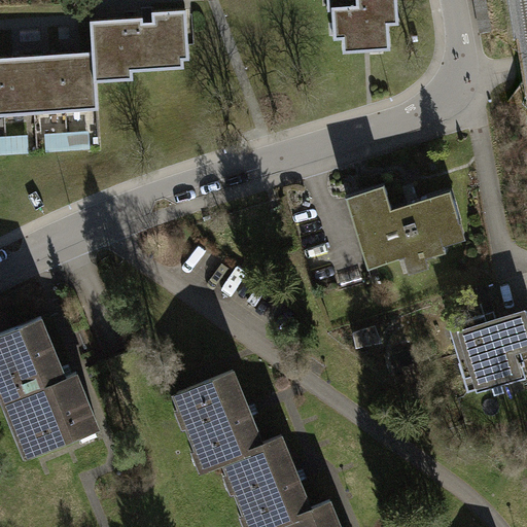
[(327,0),(328,8),(332,7),(334,20),(342,19),(343,35),(344,49),(391,46),(389,22),(399,21),(397,0),(327,0)]
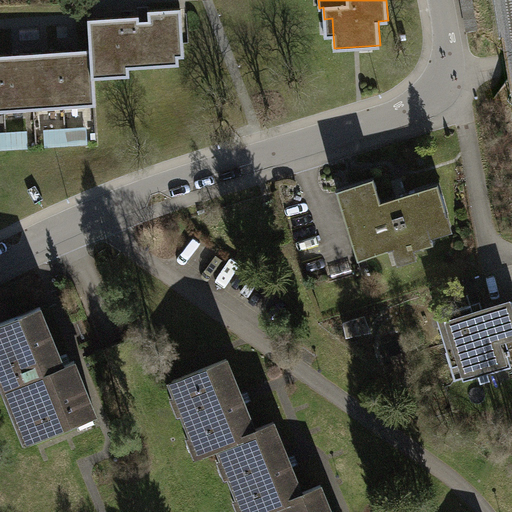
[(138,7),(138,16),(139,22),(144,21),(149,21),(149,10),(148,6),(138,7)]
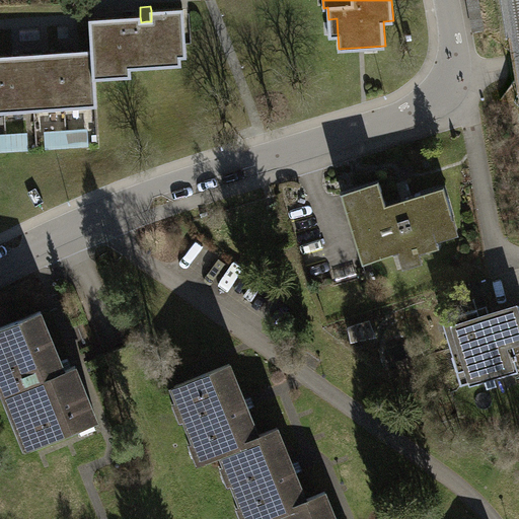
[(89,19),(91,51),(93,51),(94,79),(115,78),(115,77),(115,70),(130,69),(165,67),(165,66),(164,59),(181,57),(187,57),(183,8),(151,10),(151,21),(146,21),(141,22),(140,16),(89,19)]
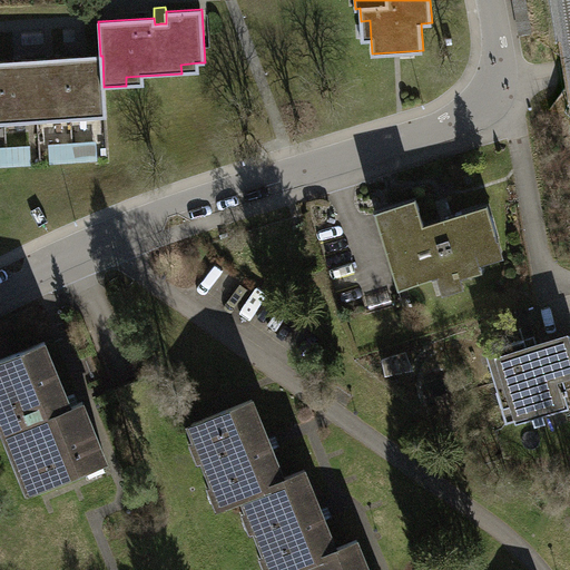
[(370,20),(361,21),(362,38),(371,38),(370,20)]
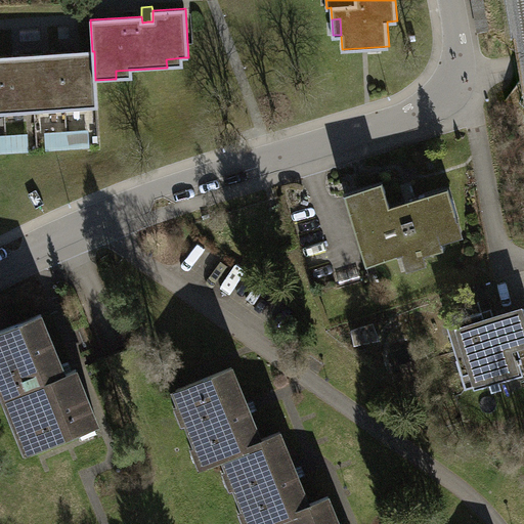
[(79,52),(61,53),(66,110),(97,107),(95,80),(94,51),(92,51),(79,52)]
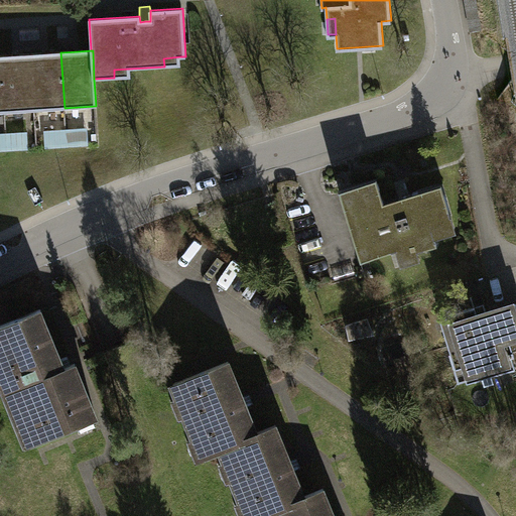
[(46,53),(31,54),(34,110),(65,108),(60,52),(46,53)]
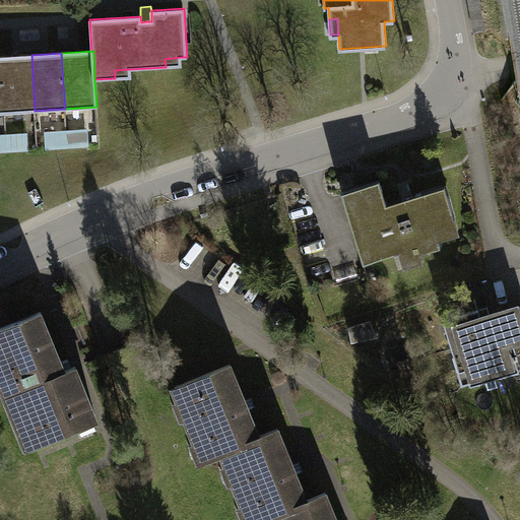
[(16,56),(1,57),(5,113),(35,111),(31,55),(16,56)]
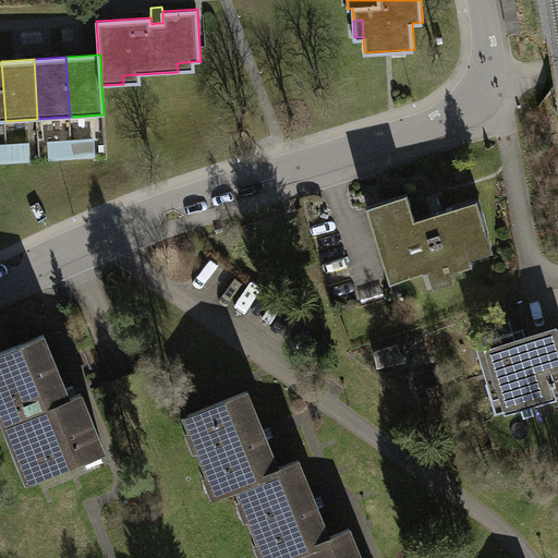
[(195,70),(195,61),(177,63),(178,71),(195,70)]
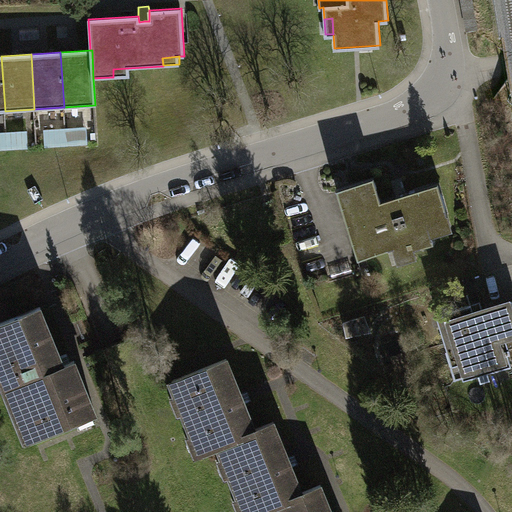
[(129,75),(128,68),(113,69),(113,76),(129,75)]
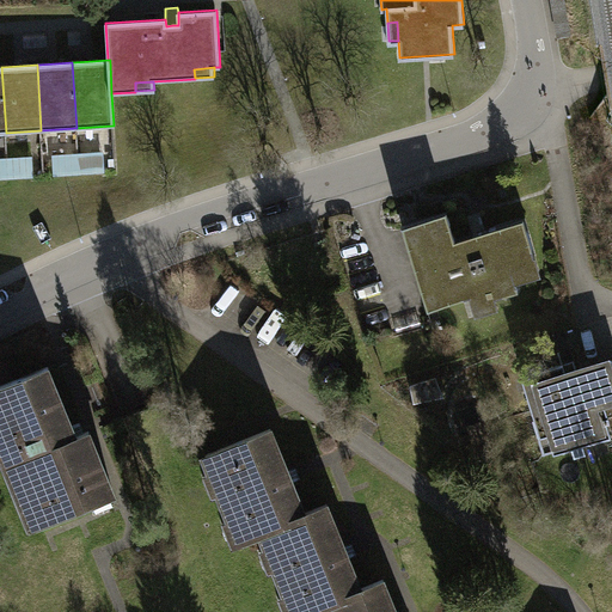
[(79,158),(80,173),(105,172),(104,157),(79,158)]
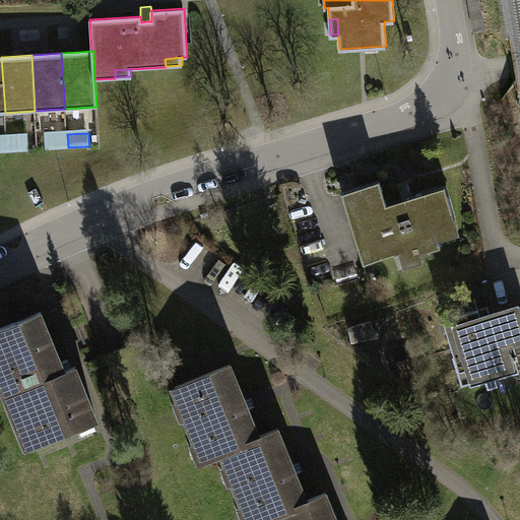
[(67,134),(47,136),(47,148),(68,147),(67,134)]
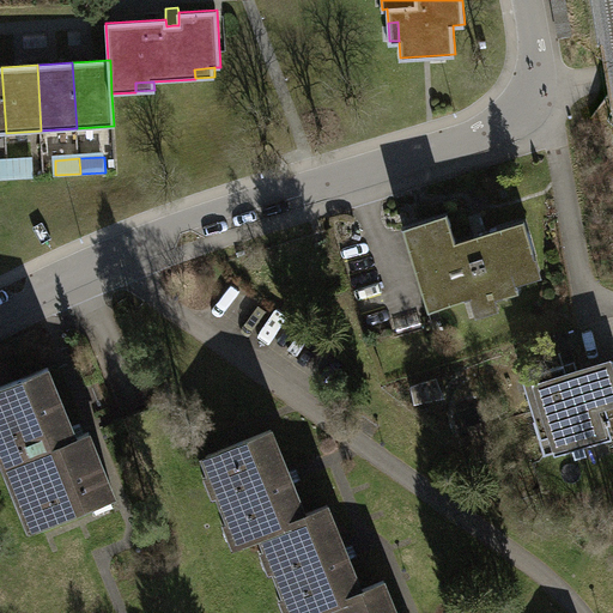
[(32,163),(7,164),(8,178),(34,177),(32,163)]
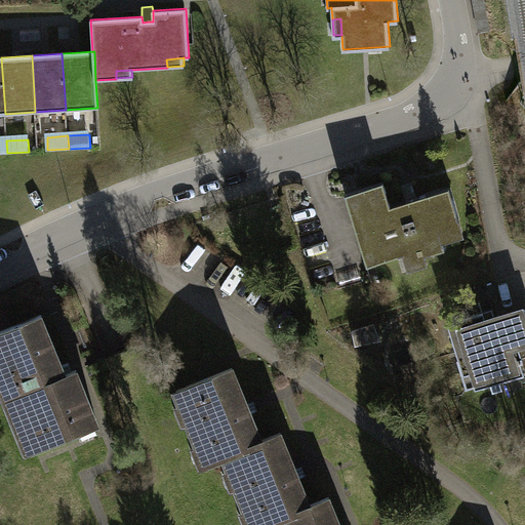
[(384,182),(346,193),(367,266),(404,254),(422,248),(425,255),(445,249),(442,242),(438,228),(459,220),(449,188),(416,197),(411,199),(406,200),(406,202),(391,206),(384,182)]
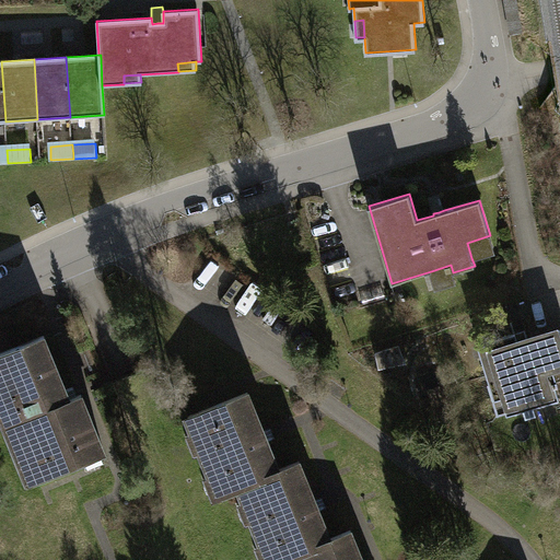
[(429,197),(433,213),(439,212),(444,210),(440,194),(429,197)]
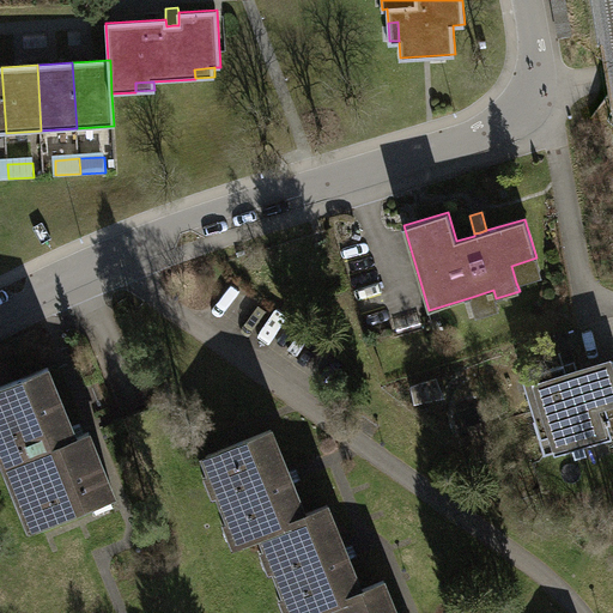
[(511,266),(516,283),(541,275),(536,258),(511,266)]
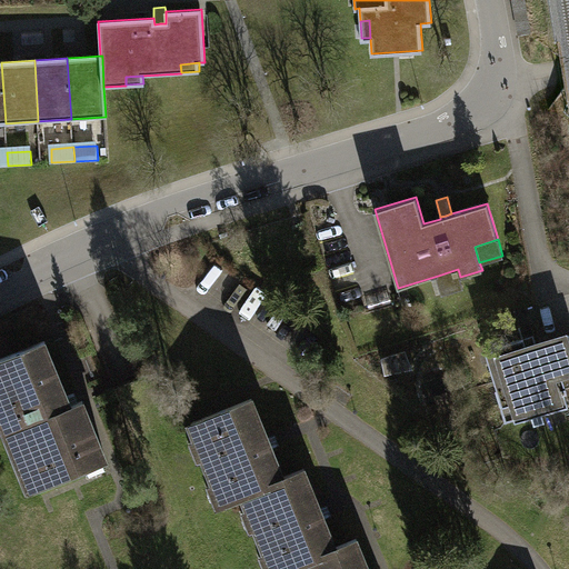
[(458,269),(438,276),(443,292),(462,287),(460,277),(458,269)]
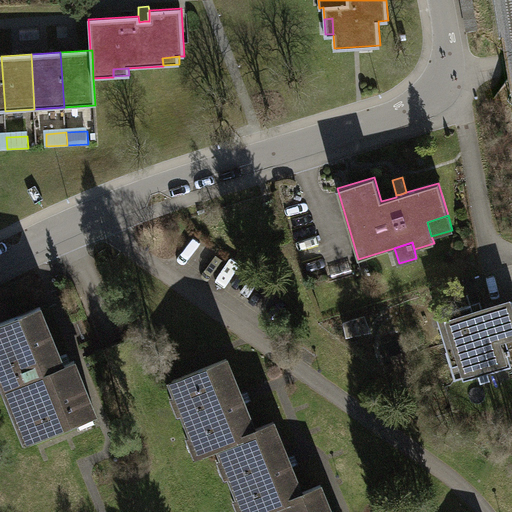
[(349,262),(329,268),(333,279),(353,273),(349,262)]
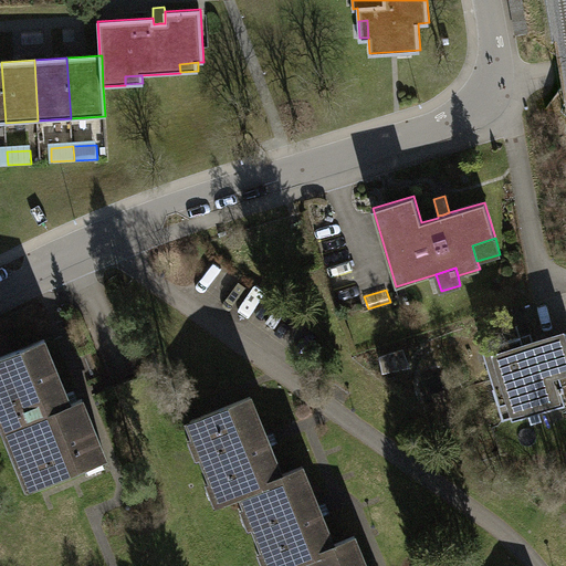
[(521,337),(483,348),(494,387),(493,388),(503,420),(527,412),(527,415),(565,404),(562,391),(564,390),(563,385),(558,371),(565,369),(565,333),(536,343),(538,347),(525,352),(521,337)]
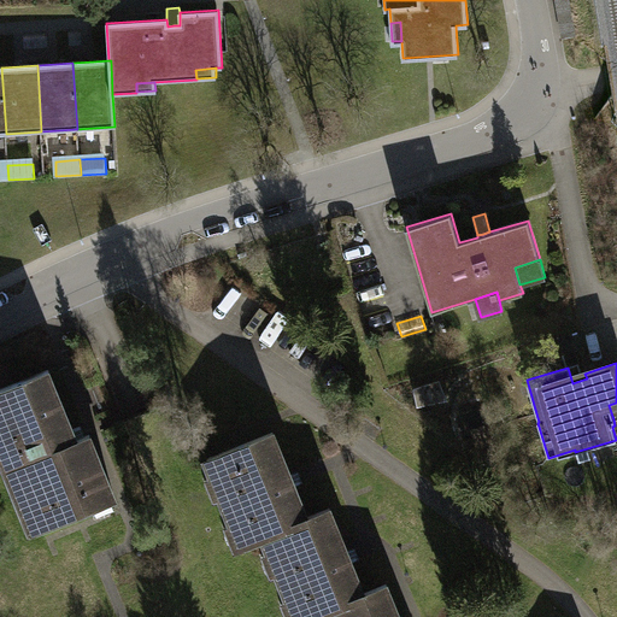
[(89,435),(77,440),(50,369),(0,388),(0,446),(10,471),(18,468),(41,526),(115,497),(89,435)]
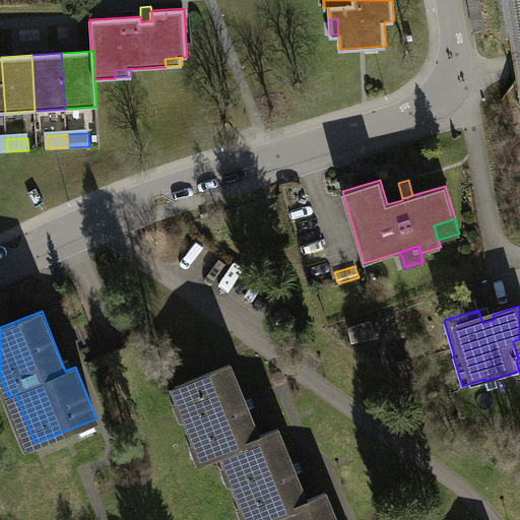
[(231,364),(176,386),(205,460),(223,452),(228,462),(255,452),(251,441),(260,437),(259,436),(231,364)]
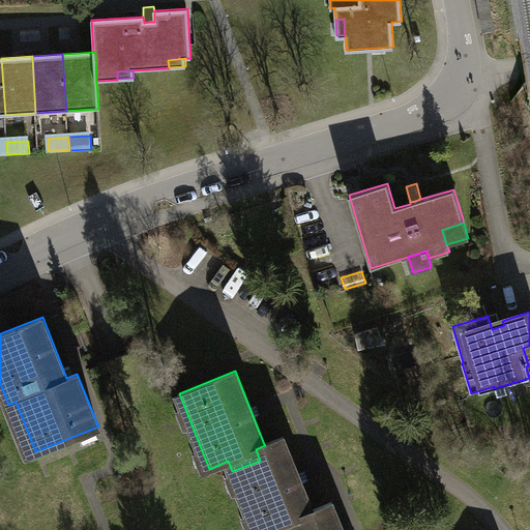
[(284,437),(264,444),(265,445),(256,449),(260,461),(232,471),(256,529),(267,529),(276,527),(277,529),(297,529),(308,526),(303,514),(314,510),(313,509),(284,437)]
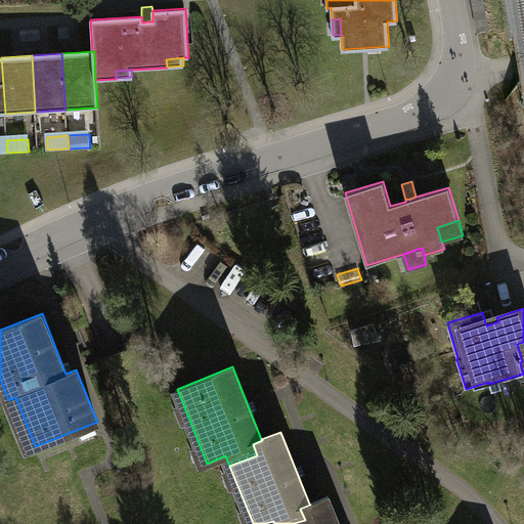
[(340,523),(329,496),(309,504),(310,505),(300,509),(305,520),(294,523),(340,523)]
